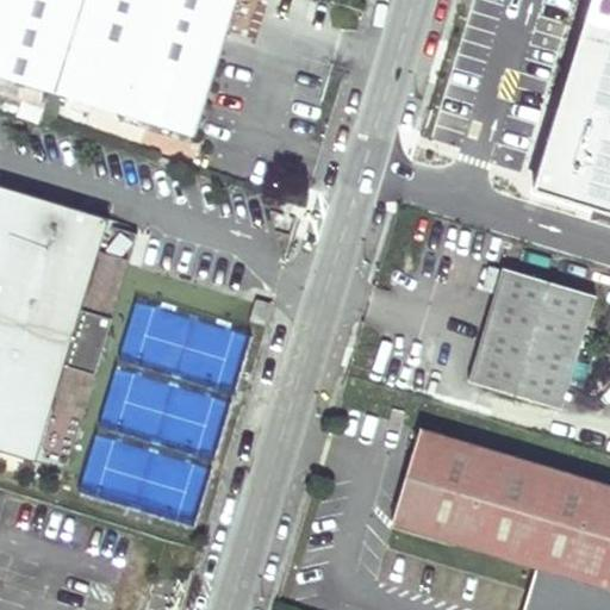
[(0,0),(0,74),(194,134),(235,0),(0,0)]
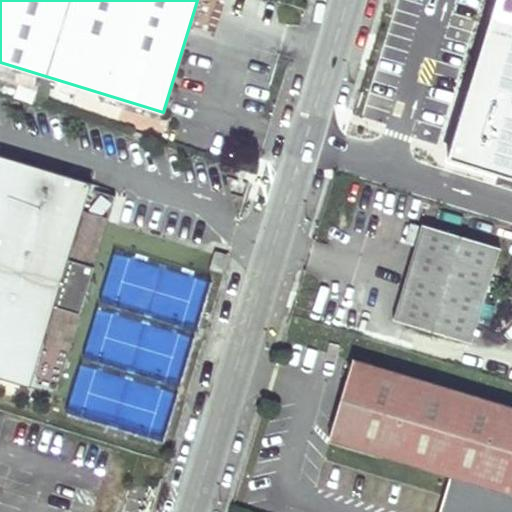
[(418,0),(416,10),(447,20),(453,0),(418,0)]
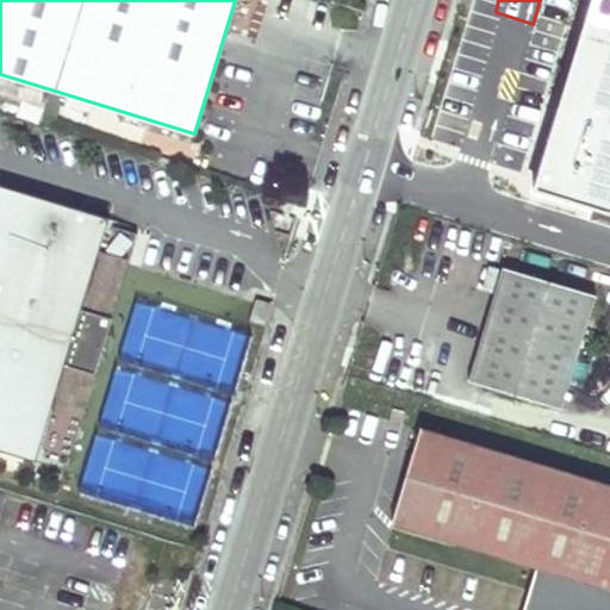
[(110,218),(0,185),(0,450),(37,462),(66,365),(97,374),(112,318),(82,310),(110,218)]
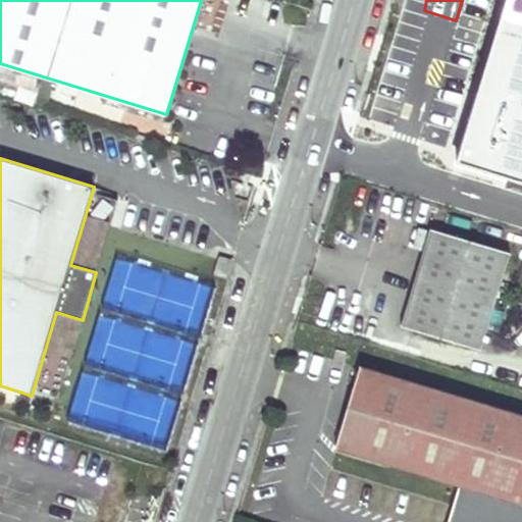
[(111,222),(119,195),(94,187),(70,265),(96,272),(111,222)]
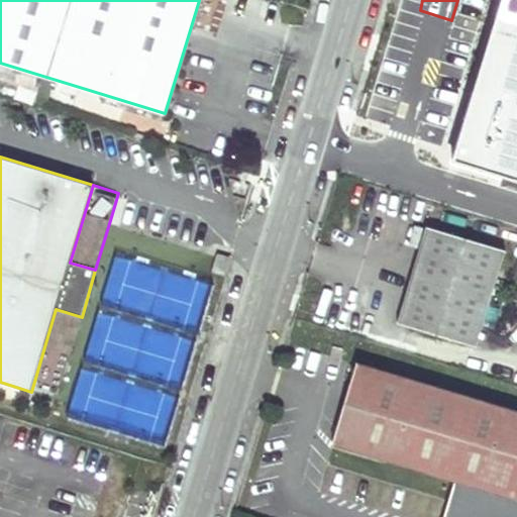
[(423,239),(425,229),(414,225),(408,245),(420,249),(423,239)]
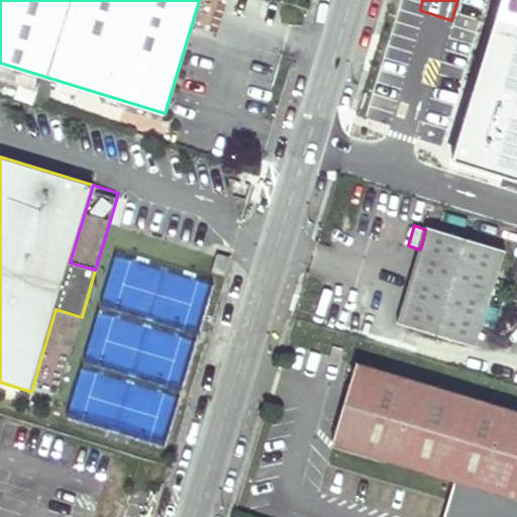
[(425,229),(423,239),(420,249),(398,325),(477,348),(504,251),(426,228),(425,229)]
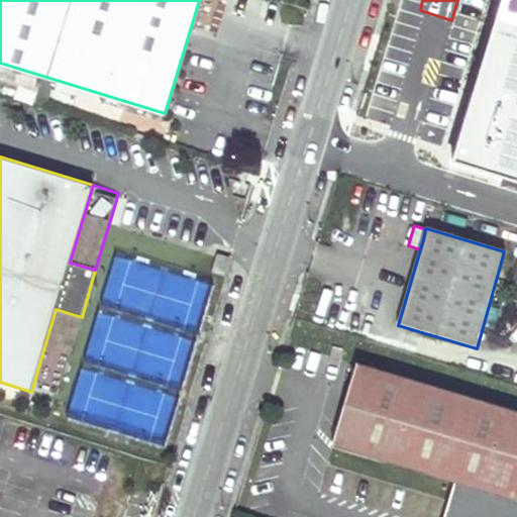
[(212,272),(224,276),(225,274),(229,259),(217,254),(212,272)]
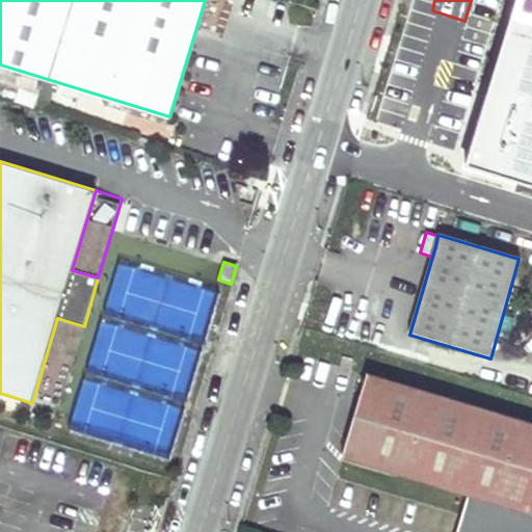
[(32,403),(58,410),(84,326),(57,318),(32,403)]
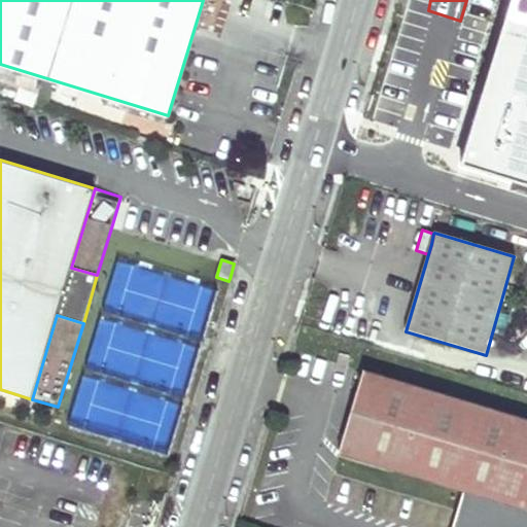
[(526,526),(526,420),(366,372),(342,453),(464,491),(453,526),(526,526)]
